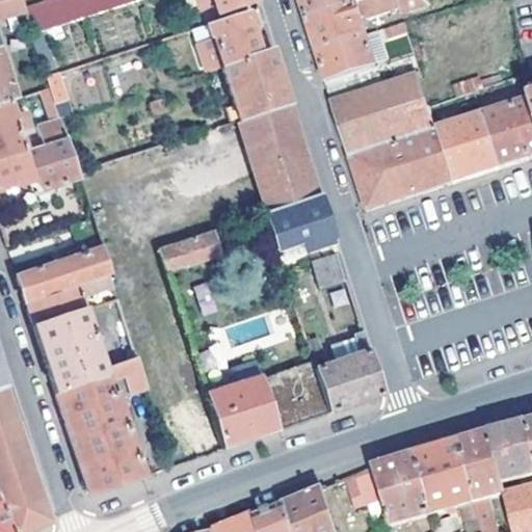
[(0,0),(0,19),(23,12),(18,0),(0,0)]
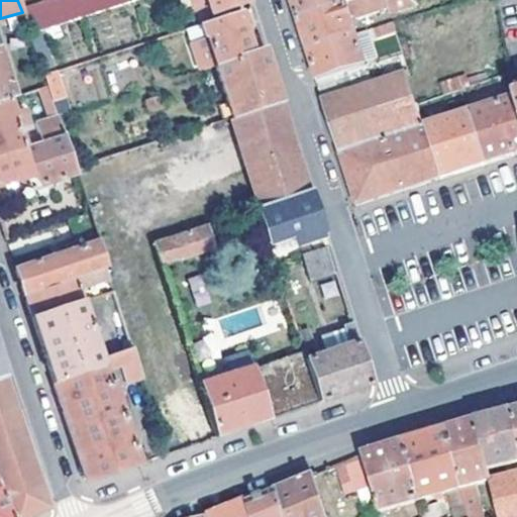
[(62,0),(17,0),(22,12),(29,35),(39,32),(71,21),(62,0)]
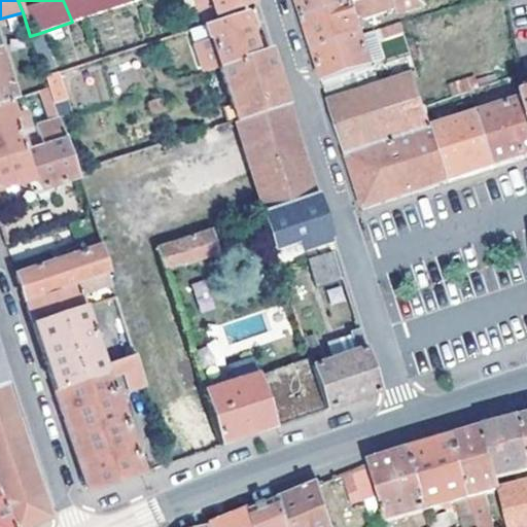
[(214,15),(253,3),(252,0),(165,0),(168,8),(173,6),(172,1),(176,0),(189,0),(192,8),(209,3),(214,15)]
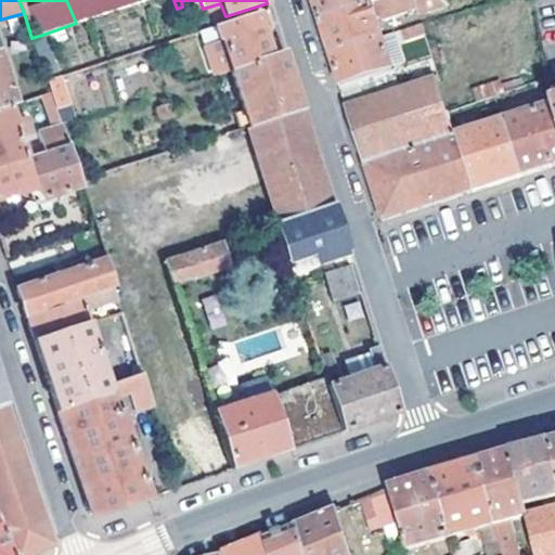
[(310,0),(318,23),(370,7),(366,0),(310,0)]
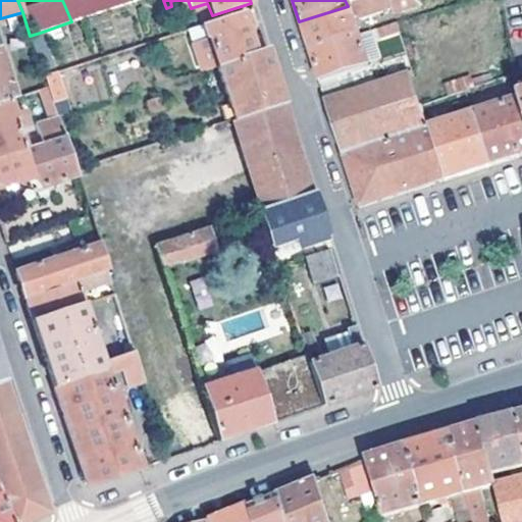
[(366,0),(348,6),(352,18),(356,16),(361,18),(390,9),(397,12),(420,4),(419,0),(366,0)]
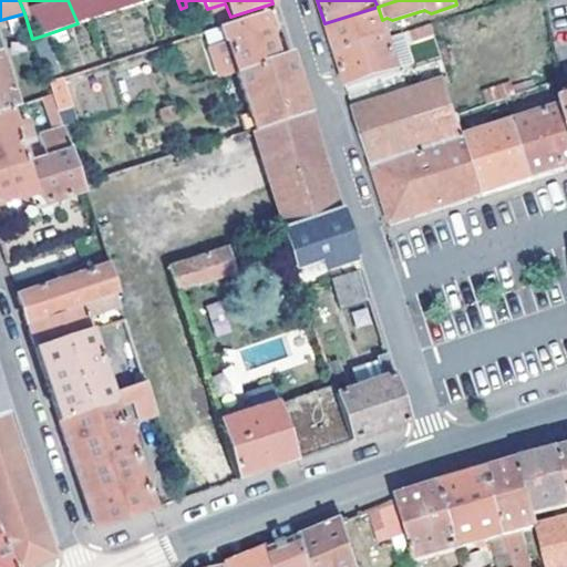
[(382,20),(378,7),(325,23),(334,54),(389,39),(382,20)]
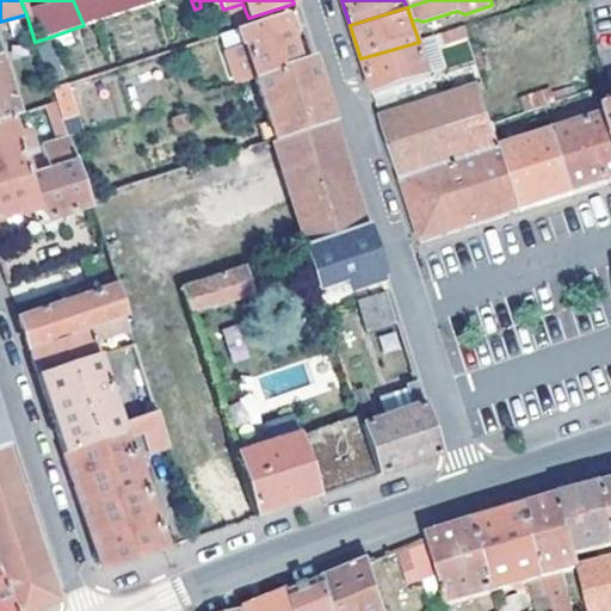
[(242,45),(253,78),(298,63),(282,14),(234,29),(240,47),(242,45)]
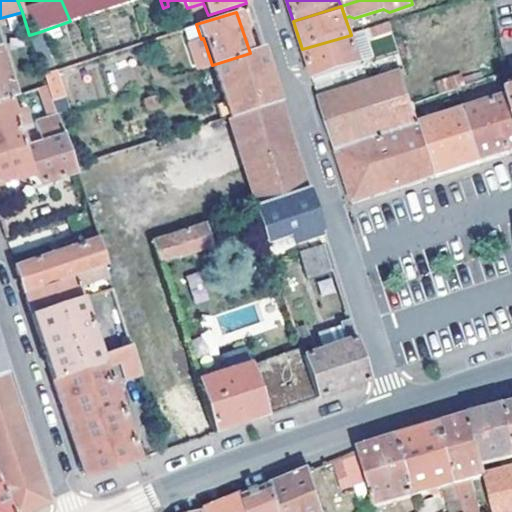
[(47,58),(39,32),(29,35),(39,62),(47,58)]
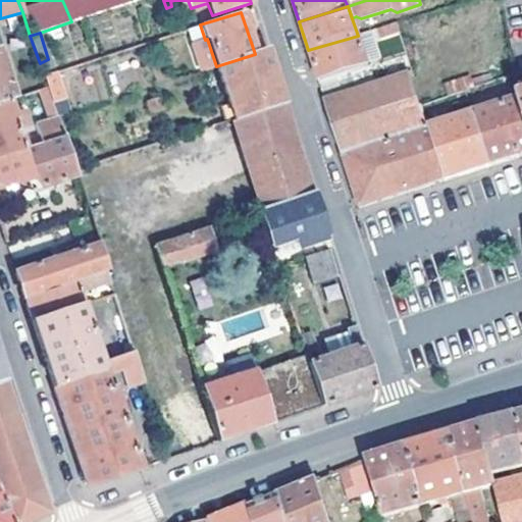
[(319,84),(368,67),(358,36),(308,50),(319,84)]
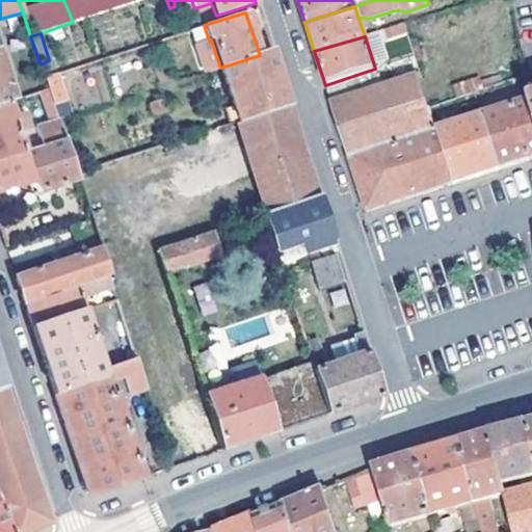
[(220,68),(238,122),(289,106),(271,51),(260,55),(220,68)]
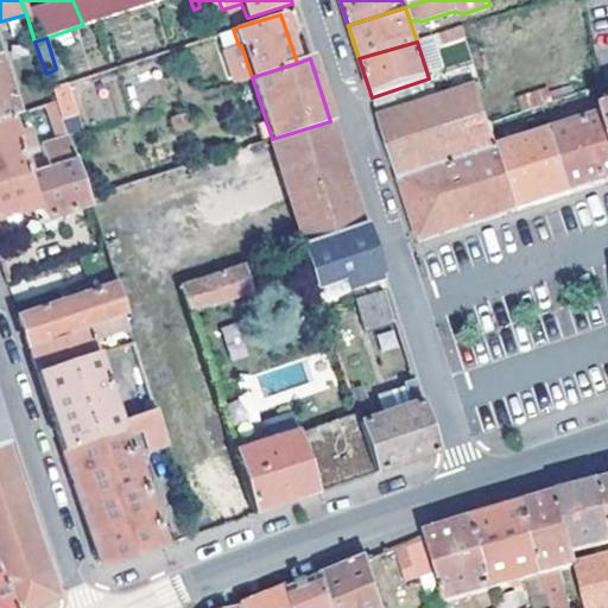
[(0,67),(0,118),(6,115),(16,112),(0,67)]
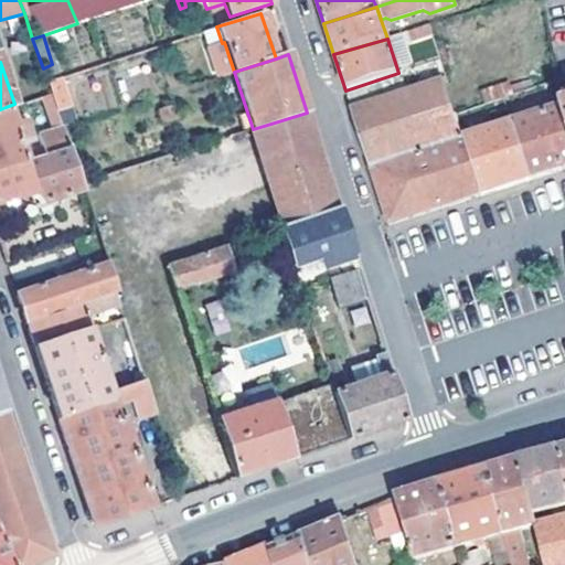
[(73,121),(57,76),(46,81),(51,93),(62,125),(73,121)]
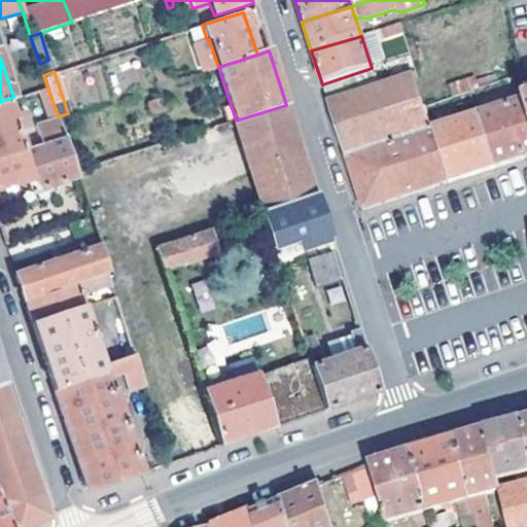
[(416,72),(327,101),(346,155),(434,128),(416,72)]
